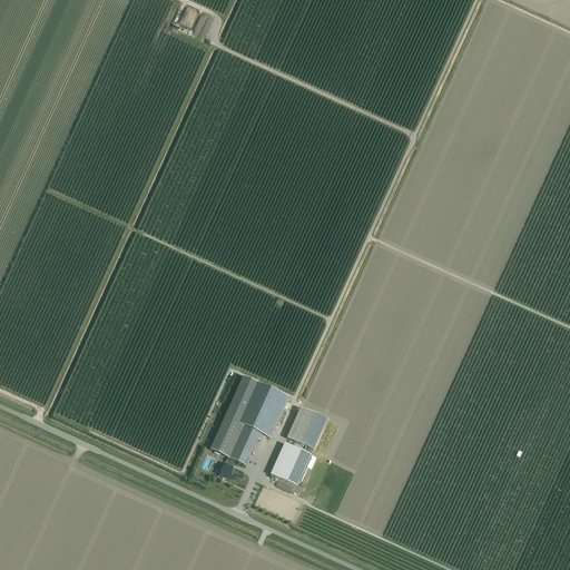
[(210,450),(246,467),(261,434),(236,423),(255,383),(243,377),(210,450)]
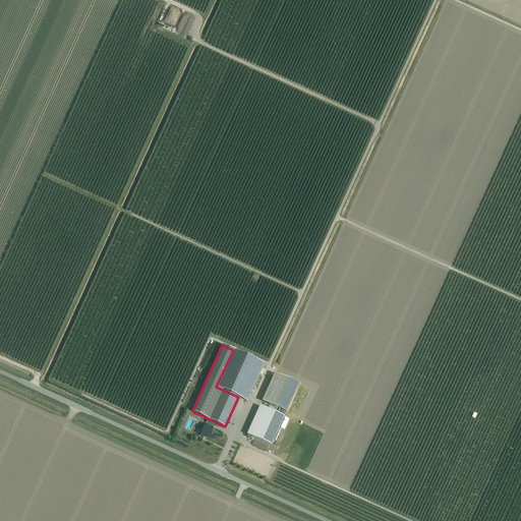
[(216,387),(238,397),(247,401),(264,364),(233,350),(216,387)]
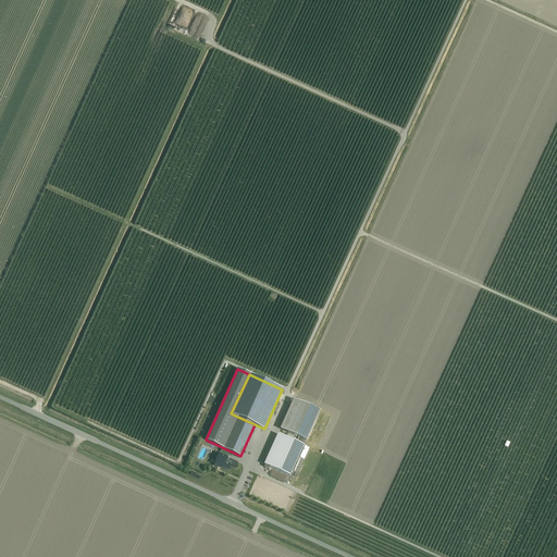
[(319,411),(294,399),(281,429),(306,441),(319,411)]
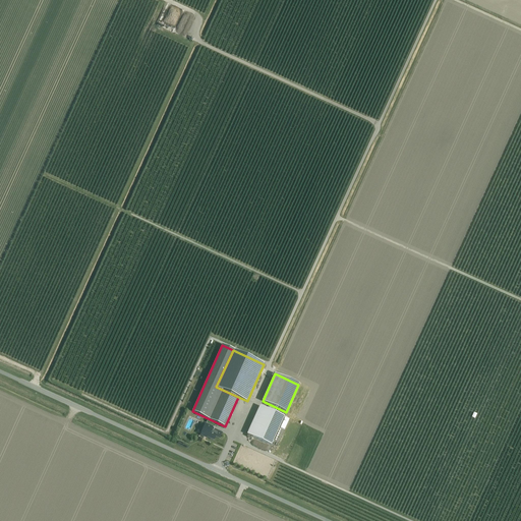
[(271,445),(279,427),(284,430),(289,419),(258,406),(245,433),(271,445)]
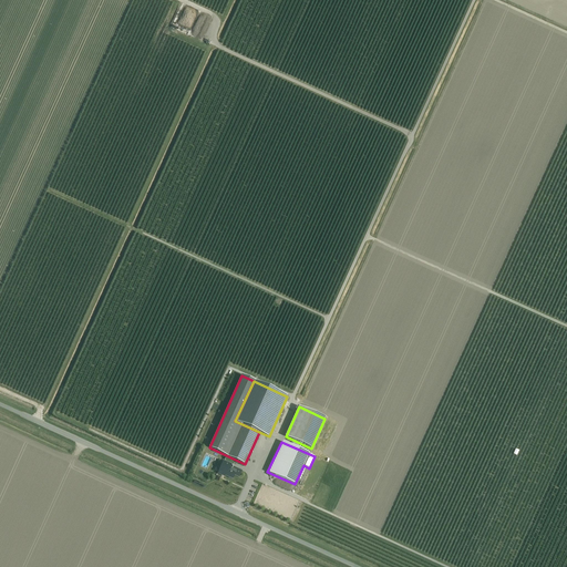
[(238,477),(241,471),(233,467),(233,466),(222,461),(218,467),(220,468),(218,474),(222,475),(222,474),(233,480),(234,476),(238,477)]
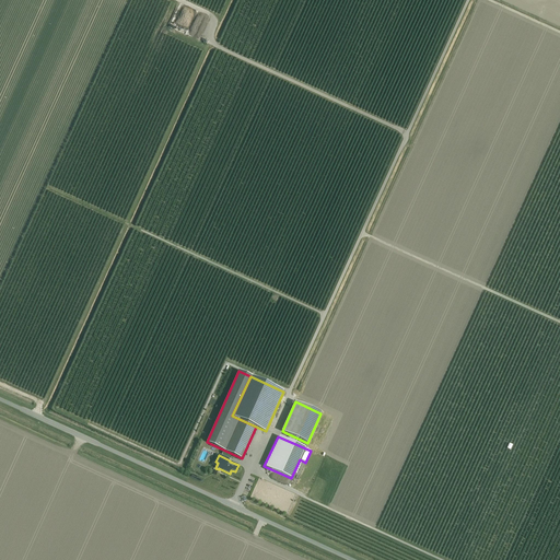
All buildings are outlined.
